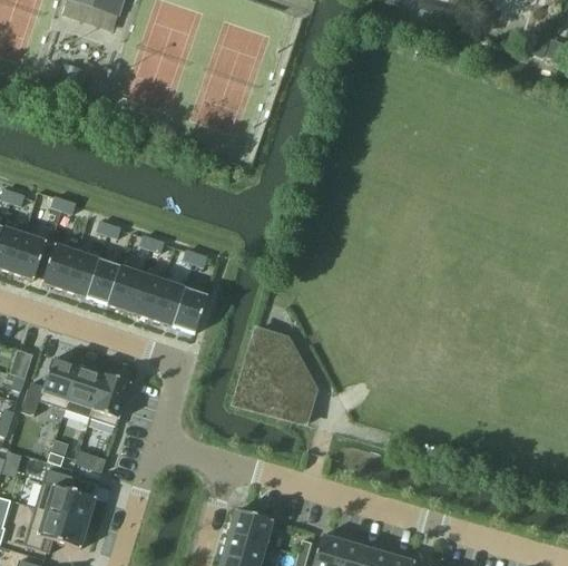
[(118,12),(121,0),(82,0),(118,12)]
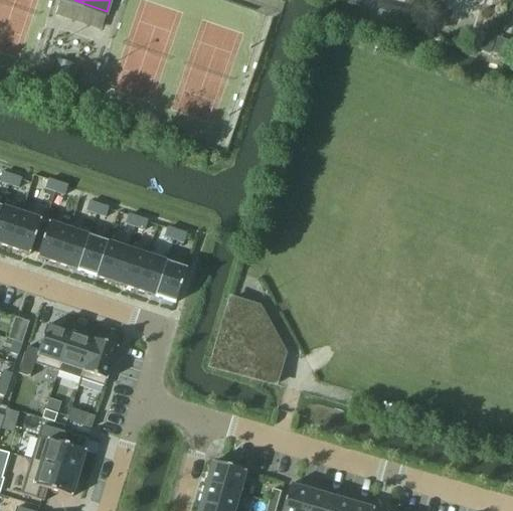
[(483,47),(492,50),(497,32),(487,30),(483,47)]
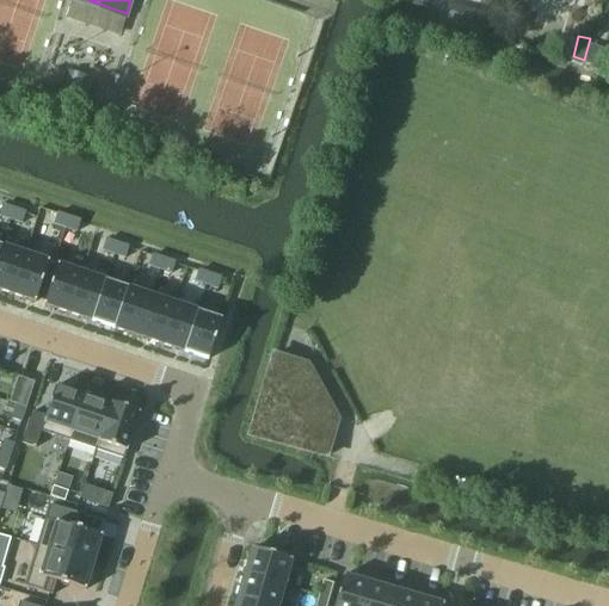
[(55,106),(85,116),(98,78),(68,68),(55,106)]
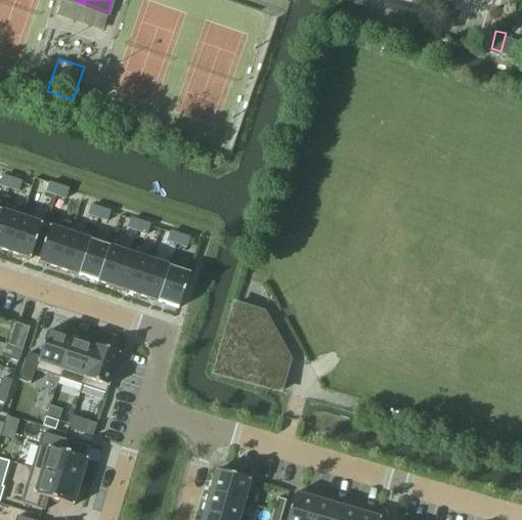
[(4,173),(0,183),(10,186),(13,176),(4,173)]
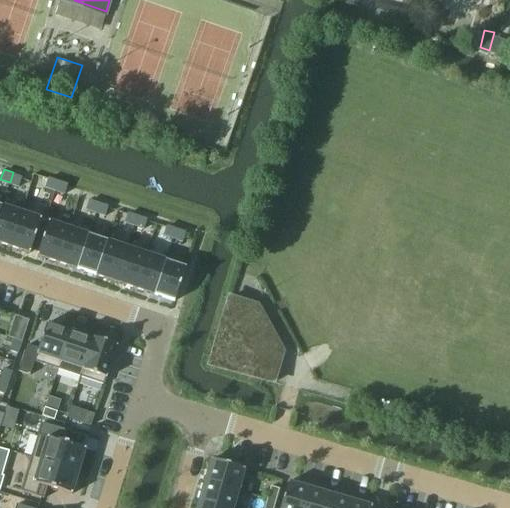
[(13,172),(10,182),(19,185),(23,175),(13,172)]
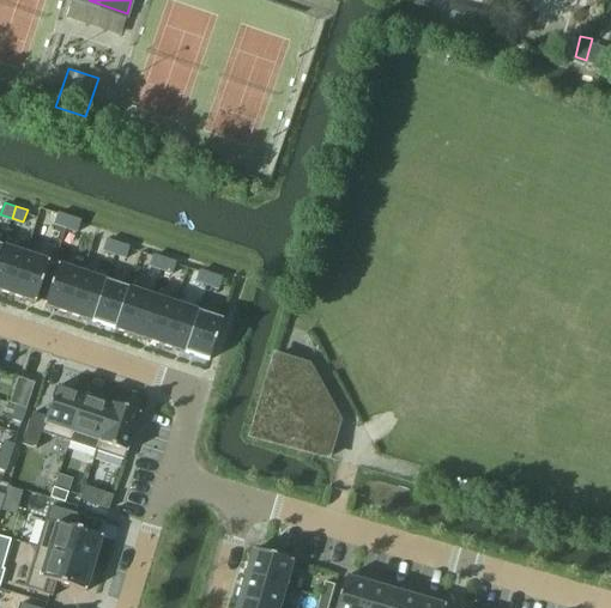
[(60,210),(55,222),(67,225),(71,214),(60,210)]
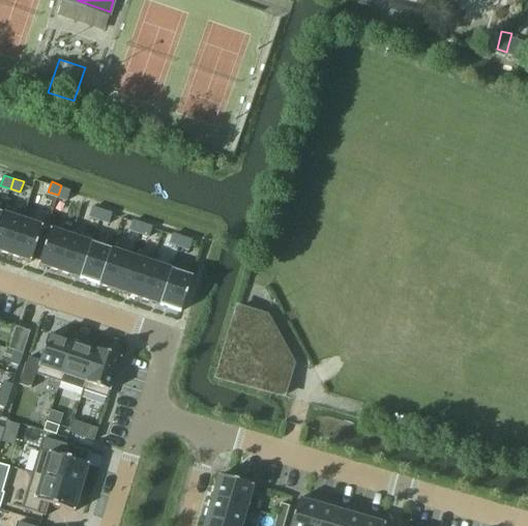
[(61,185),(58,195),(67,199),(71,188),(61,185)]
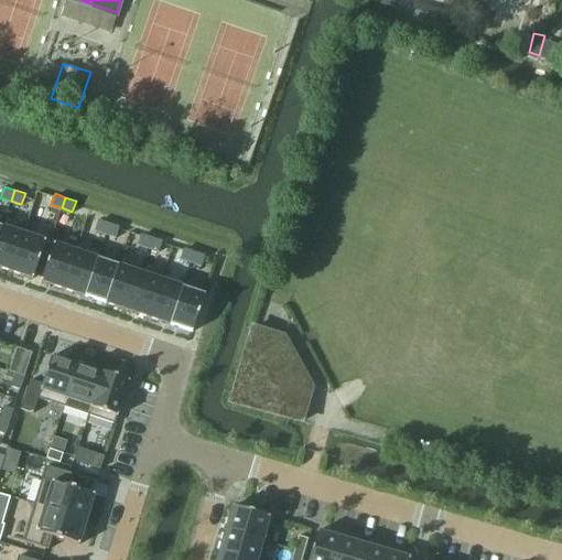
[(99,217),(96,228),(106,233),(110,222),(99,217)]
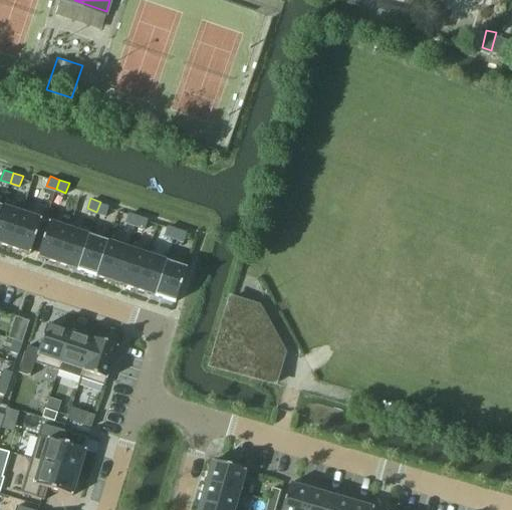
[(100,202),(96,212),(106,215),(109,205),(100,202)]
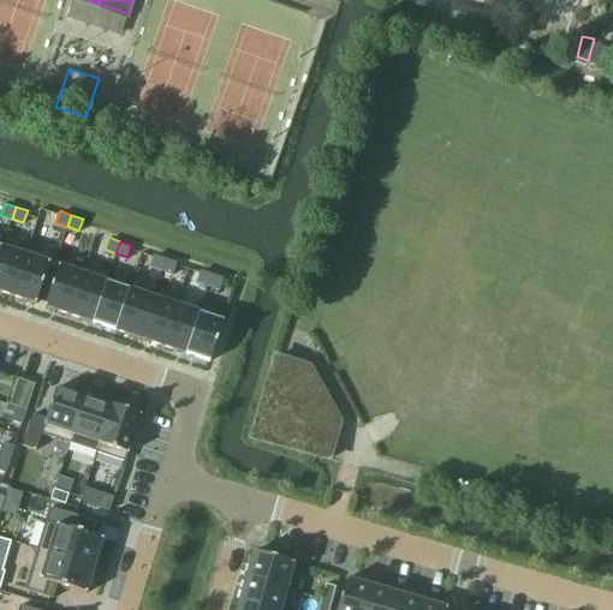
[(4,244),(0,253),(0,288),(13,293),(28,252),(4,244)]
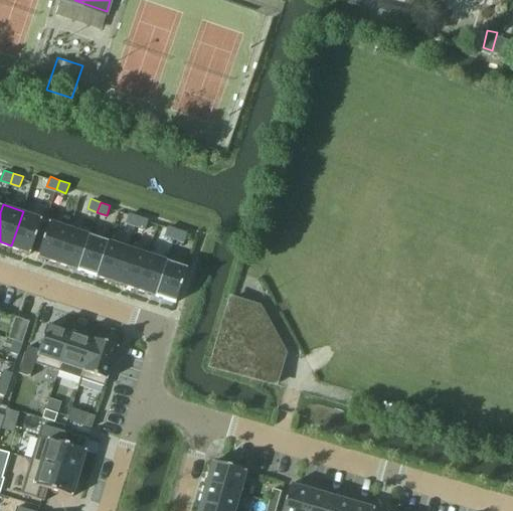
[(23,211),(11,245),(31,252),(43,217),(23,211)]
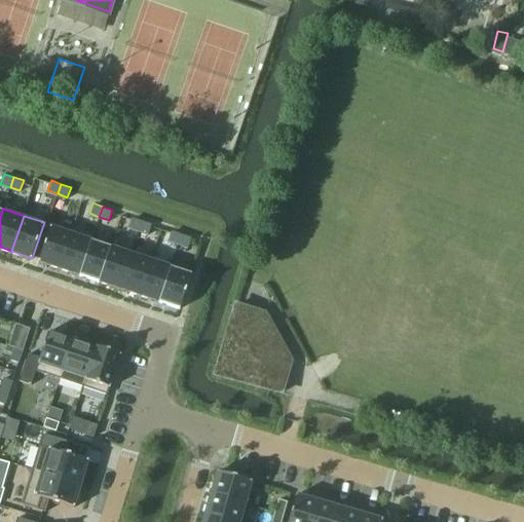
[(133,216),(129,226),(139,229),(142,219),(133,216)]
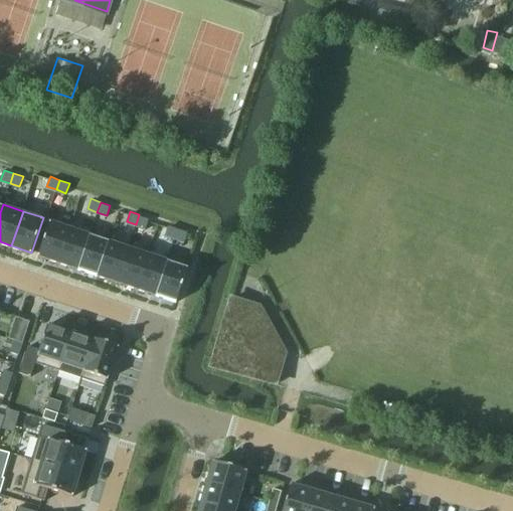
[(139,214),(136,224),(145,228),(149,218),(139,214)]
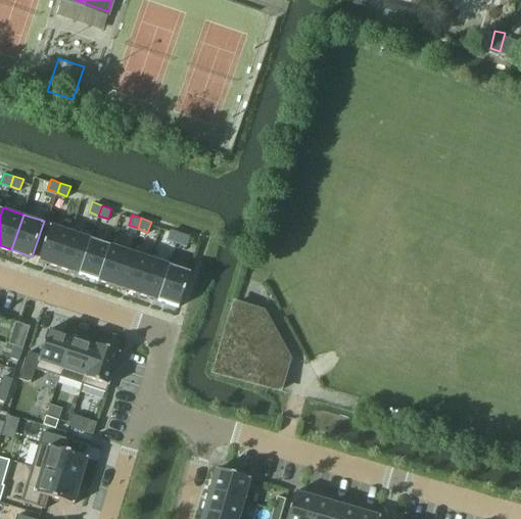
[(50,223),(38,258),(59,265),(70,230),(50,223)]
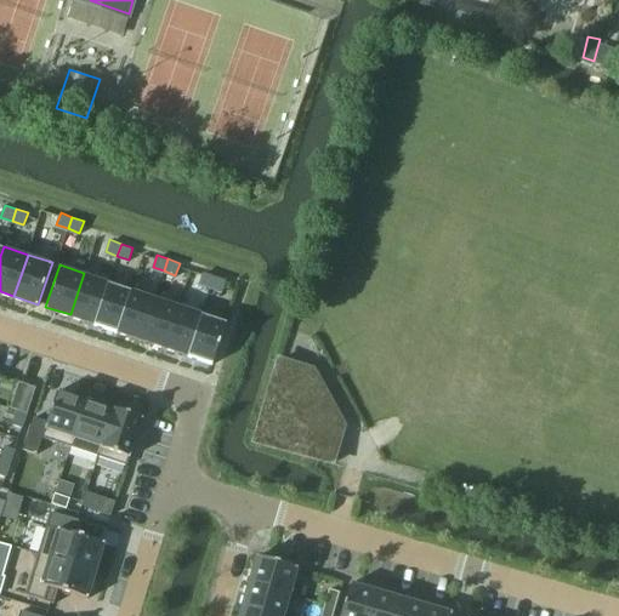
[(204,271),(200,283),(211,286),(215,274),(204,271)]
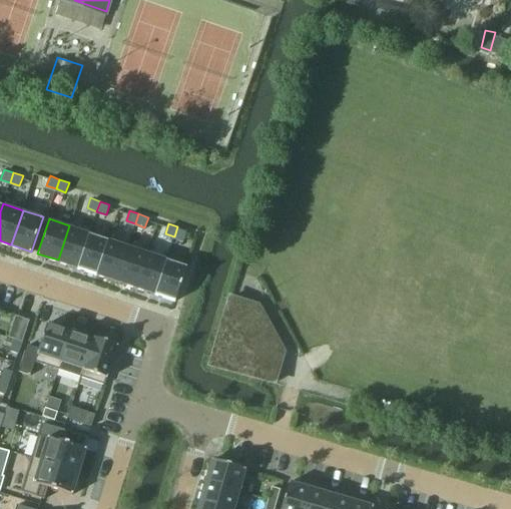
[(69,225),(58,260),(78,267),(89,232),(69,225)]
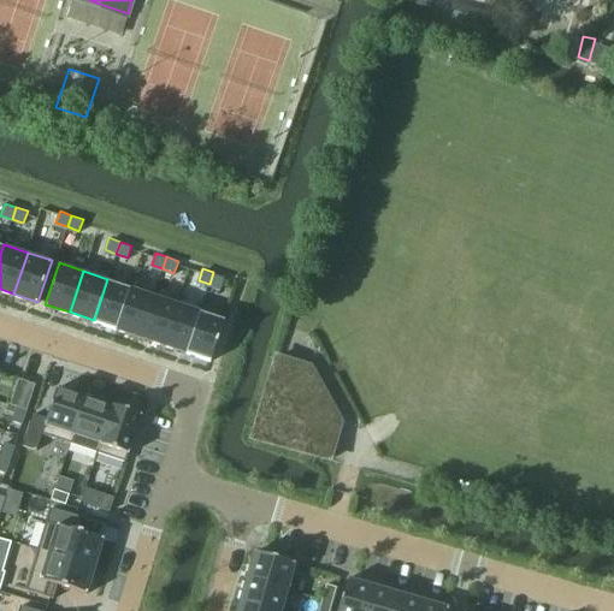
[(213,272),(210,284),(220,288),(224,277),(213,272)]
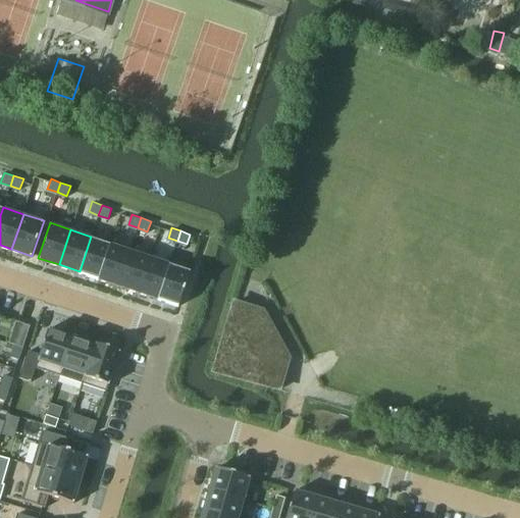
[(91,237),(80,271),(99,278),(111,243),(91,237)]
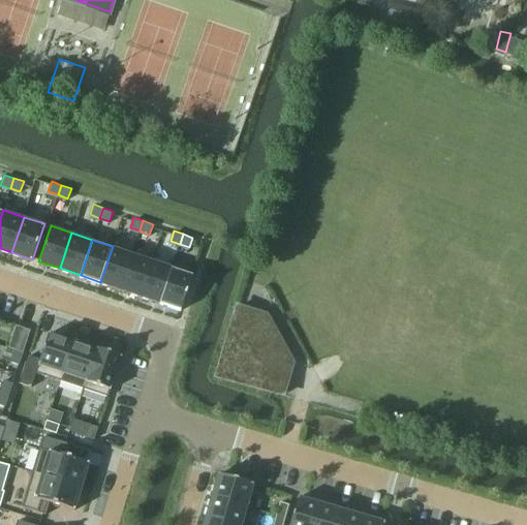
[(113,246),(100,282),(120,288),(132,253),(113,246)]
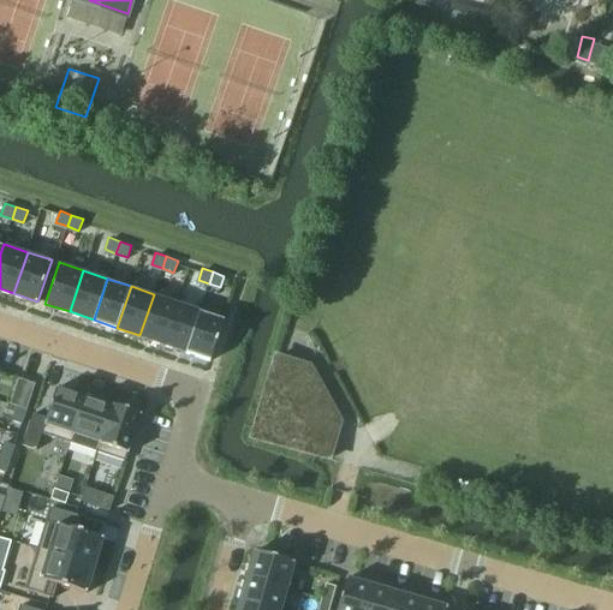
[(154,294),(140,335),(164,344),(177,301),(154,294)]
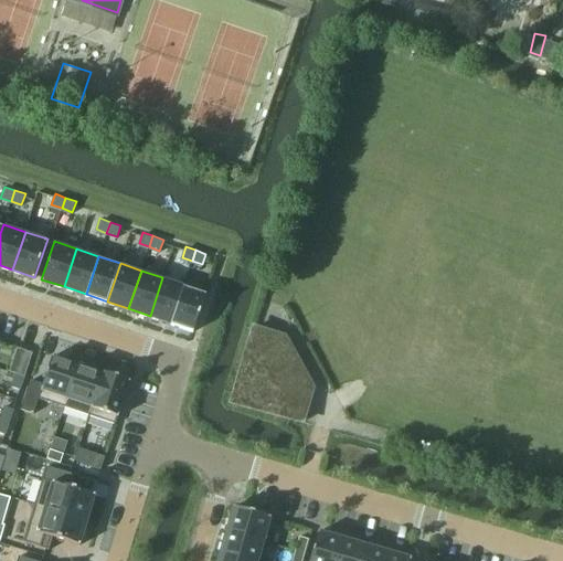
[(162,277),(150,316),(171,323),(184,285),(162,277)]
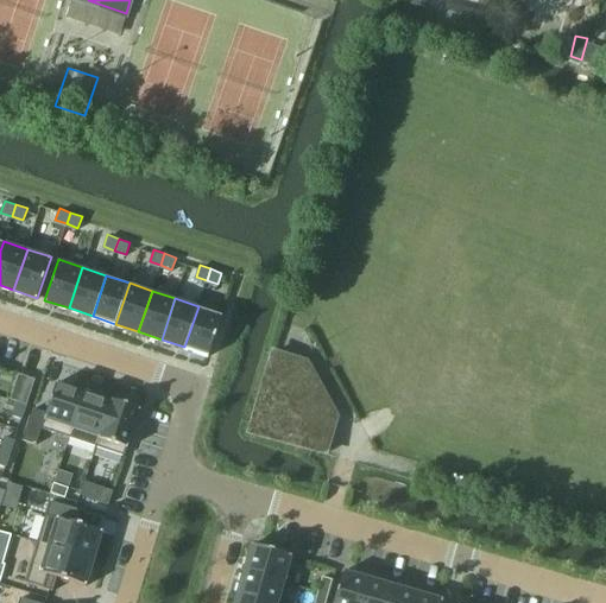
[(199,306),(184,347),(209,355),(222,315),(199,306)]
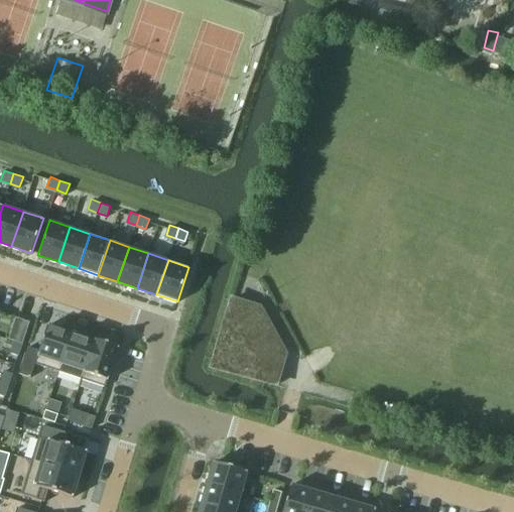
[(213,364),(275,383),(275,382),(285,354),(259,304),(232,296),(213,364)]
